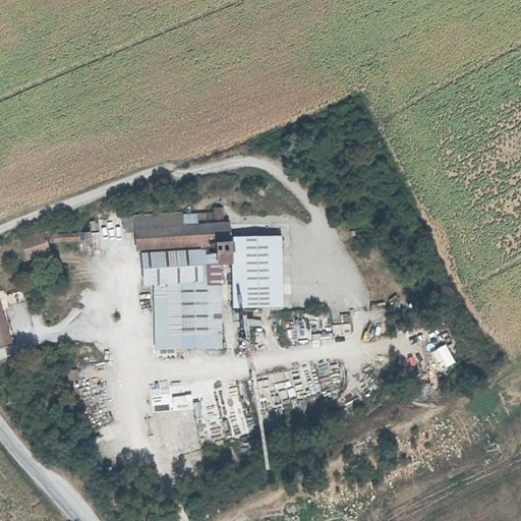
[(198,223),(213,223),(213,213),(198,214),(198,223)]
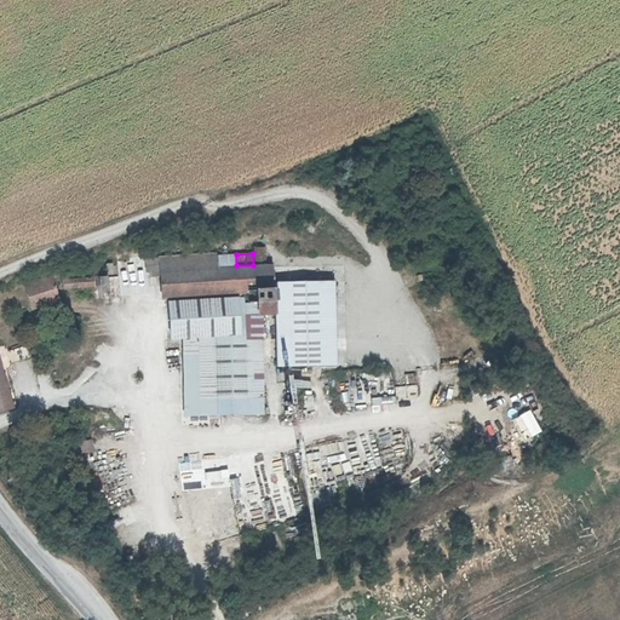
[(199,351),(199,360),(200,399),(265,397),(263,336),(241,337),(240,311),(274,311),(273,283),(271,265),(253,265),(236,265),(236,254),(160,258),(160,275),(161,299),(167,298),(167,338),(181,337),(182,352),(199,351)]
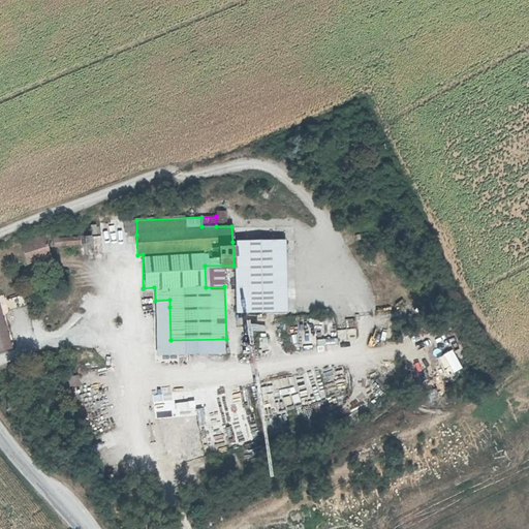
[(136,235),(136,220),(124,221),(125,227),(126,227),(126,236),(136,235)]
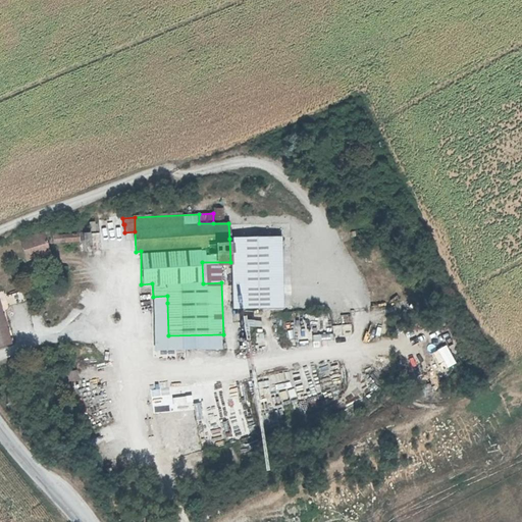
[(99,232),(98,221),(91,222),(91,232),(99,232)]
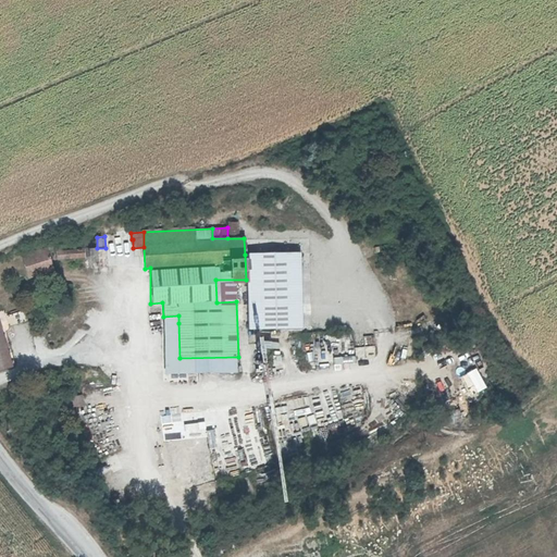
[(44,249),(22,255),(27,276),(49,270),(44,249)]
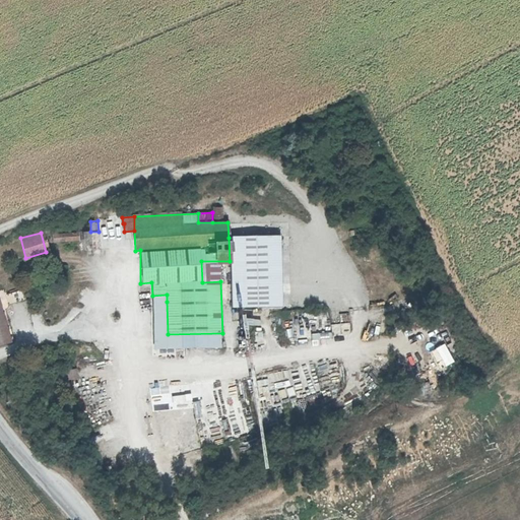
[(50,234),(51,242),(67,241),(67,233),(50,234)]
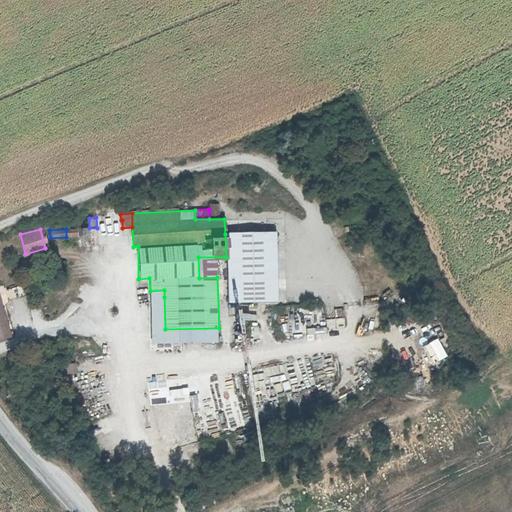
[(276,233),(225,234),(226,257),(226,304),(277,303),(276,233)]
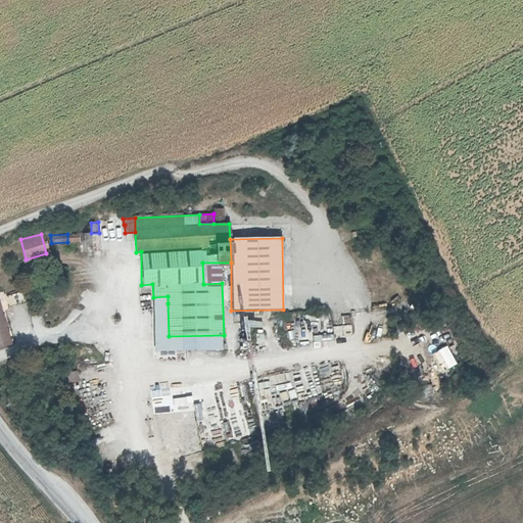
[(168,296),(153,297),(154,349),(224,348),(224,335),(169,336),(168,303),(168,296)]
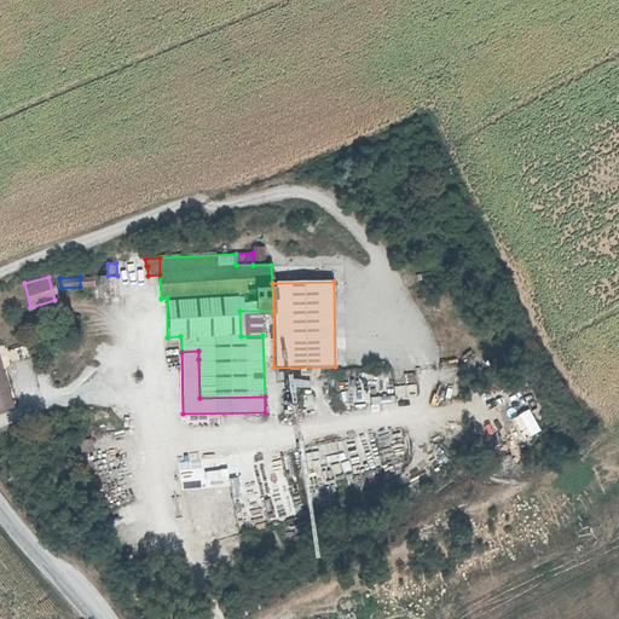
[(0,410),(15,408),(0,359),(0,410)]
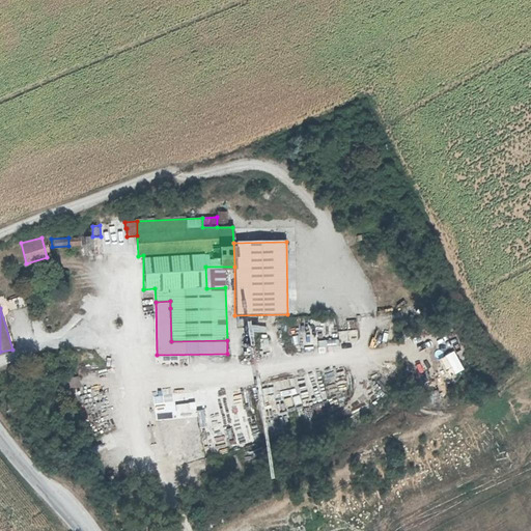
[(79,378),(66,378),(67,396),(80,395),(79,378)]
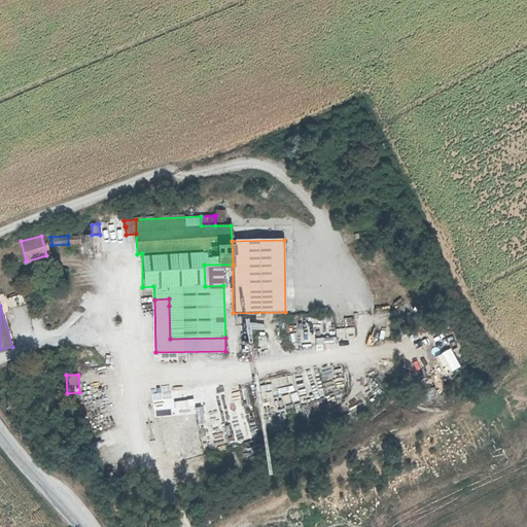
[(267,382),(270,395),(290,391),(287,378),(267,382)]
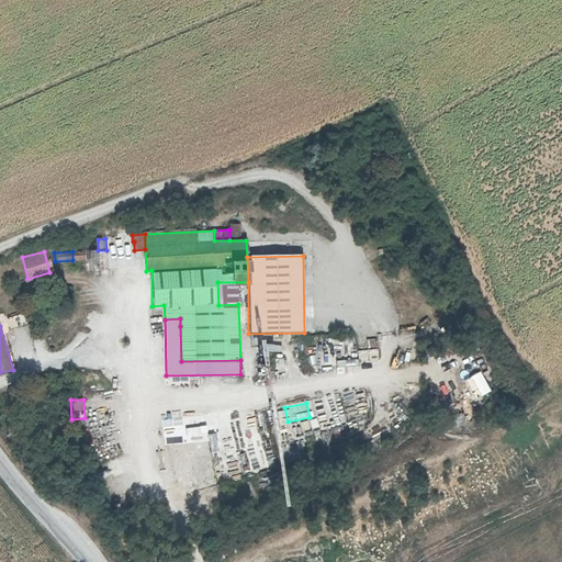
[(304,439),(313,436),(307,419),(299,422),(304,439)]
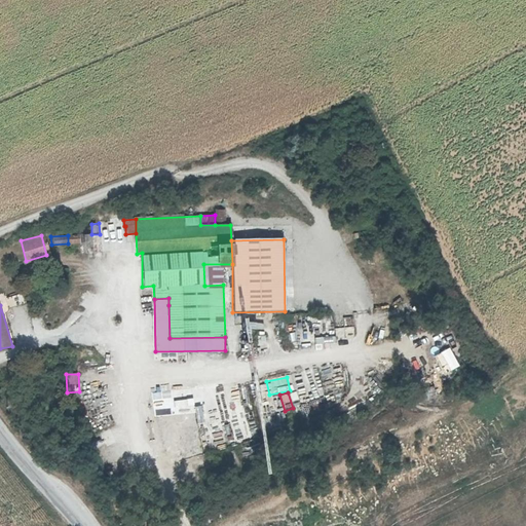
[(263,416),(277,415),(276,402),(262,403),(263,416)]
